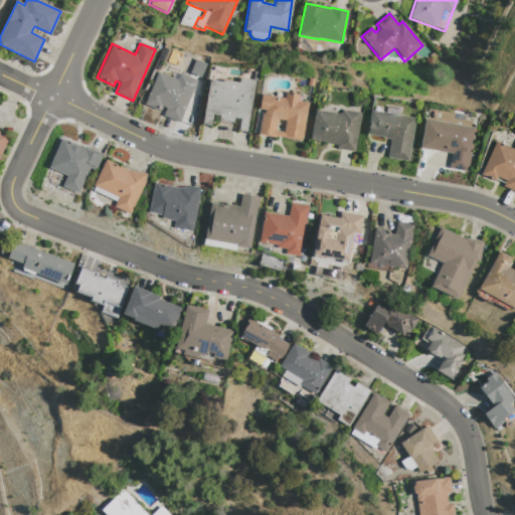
[(196,80),(179,123),(163,116),(166,108),(161,107),(160,111),(144,105),(157,72),(176,79),(179,73),(196,80)]
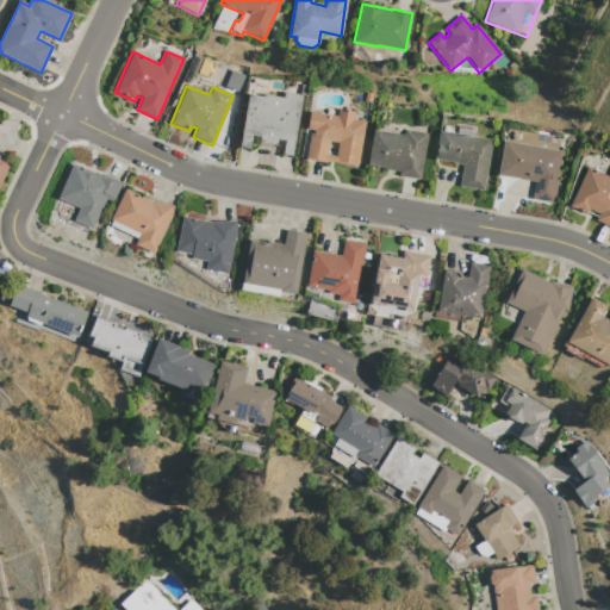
[(284,92),(302,95),(292,156),(281,155),(284,141),(277,139),(275,145),(259,143),(260,137),(251,136),(249,149),(240,148),(248,94),(262,97),(263,94),(282,98),(284,92)]
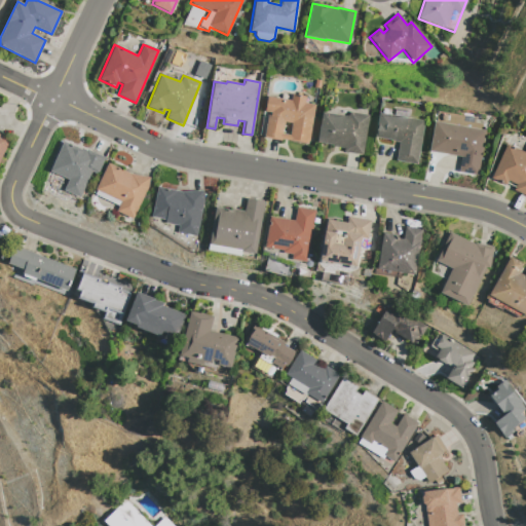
[(314,105),(307,144),(280,140),(280,141),(263,137),(267,116),(270,116),(270,112),(264,112),(267,97),(291,101),(292,95),(305,97),(304,103),(314,105)]
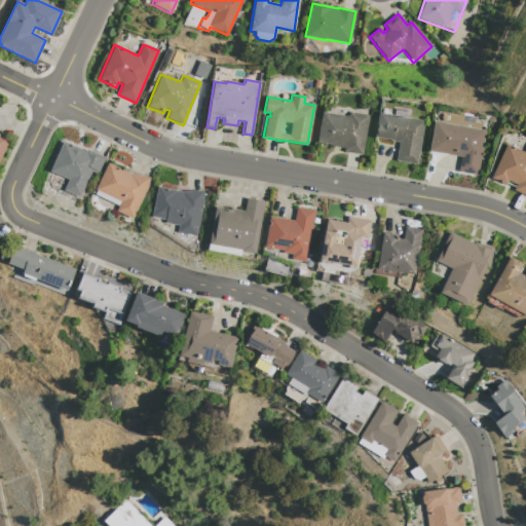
[(368,116),(362,155),(343,152),(344,148),(333,146),(333,145),(316,143),(322,113),(347,117),(348,112),(368,116)]
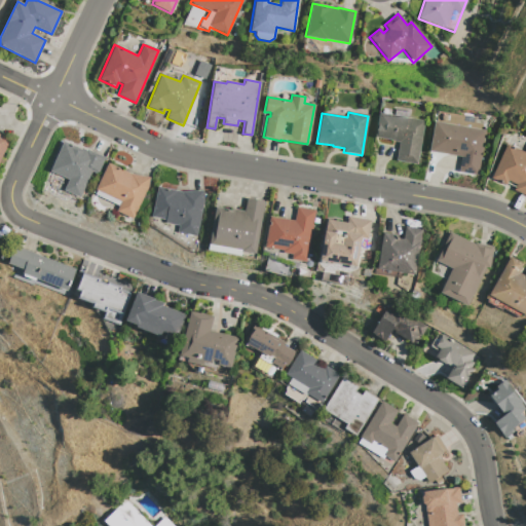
[(396,160),(416,164),(423,120),(379,113),(374,137),(399,141),(396,160)]
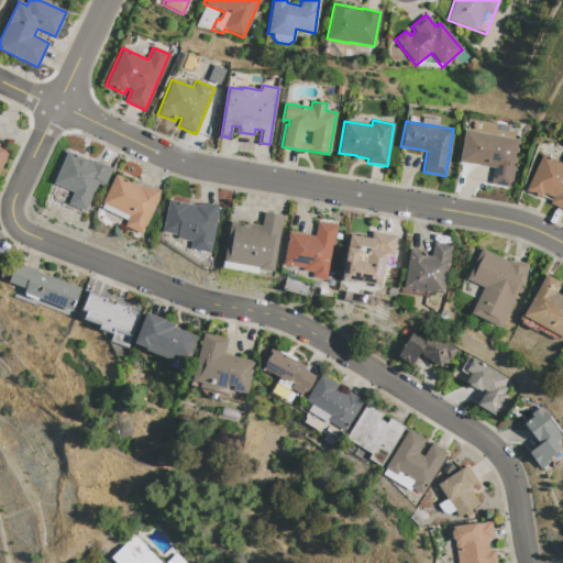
[(465,130),(460,162),(493,167),(490,184),(509,188),(519,140),(465,130)]
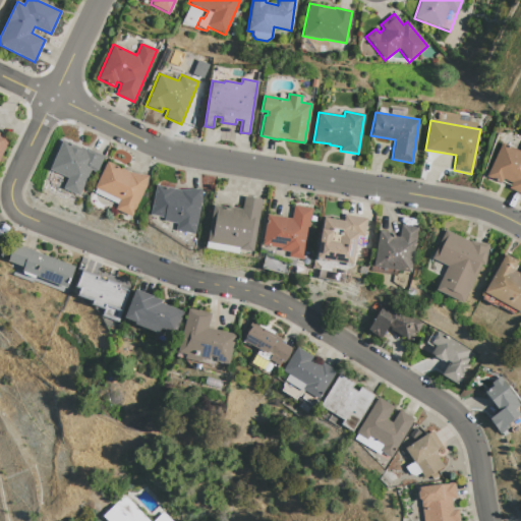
[(0,132),(9,137),(0,157),(0,132)]
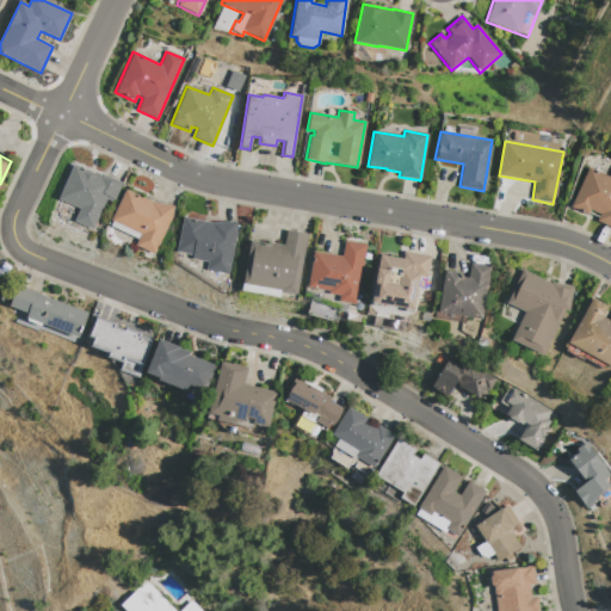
[(73,165),(57,198),(79,209),(74,221),(92,229),(106,199),(112,202),(121,183),(100,174),(99,176),(73,165)]
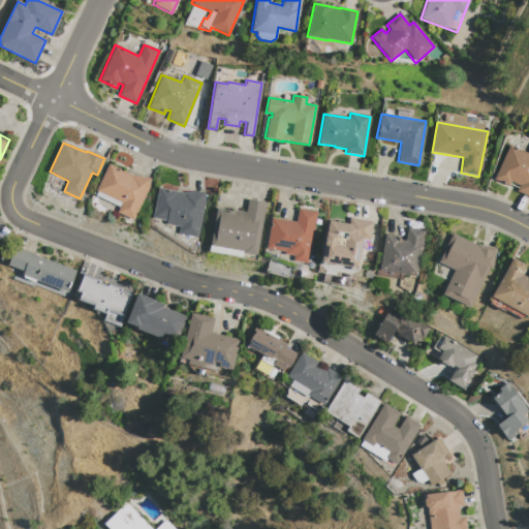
[(528,196),(517,191),(519,185),(510,182),(508,186),(493,180),(508,145),(527,153),(528,148),(528,196)]
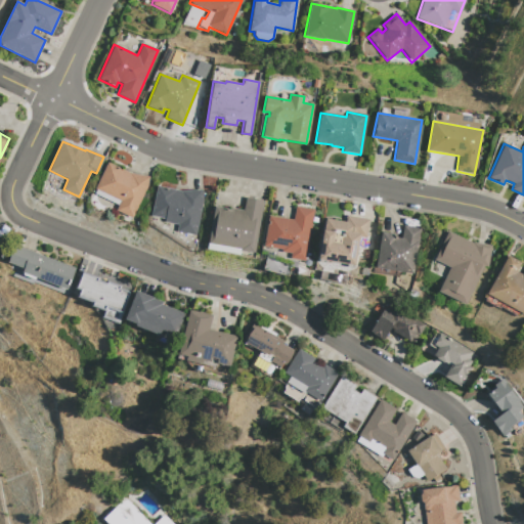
[(107,162),(94,188),(96,189),(94,193),(119,205),(116,210),(132,218),(147,186),(148,177),(130,173),(107,162)]
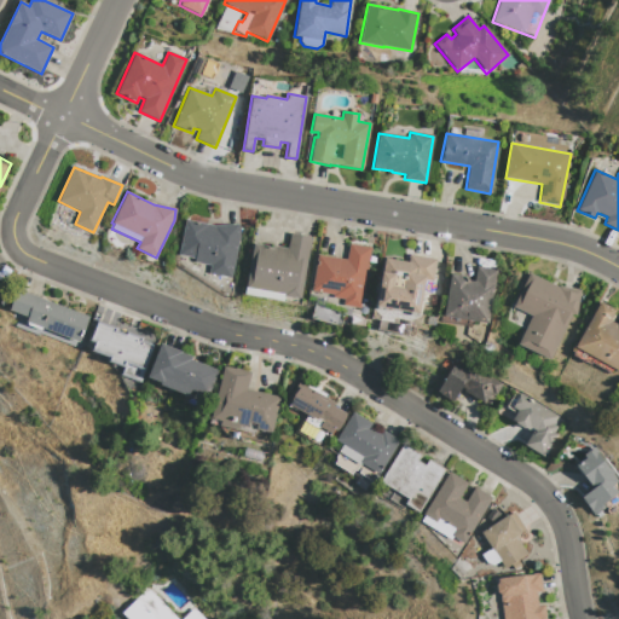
[(237,224),(238,237),(230,278),(208,275),(209,266),(194,262),(195,258),(178,255),(185,220),(214,226),(237,224)]
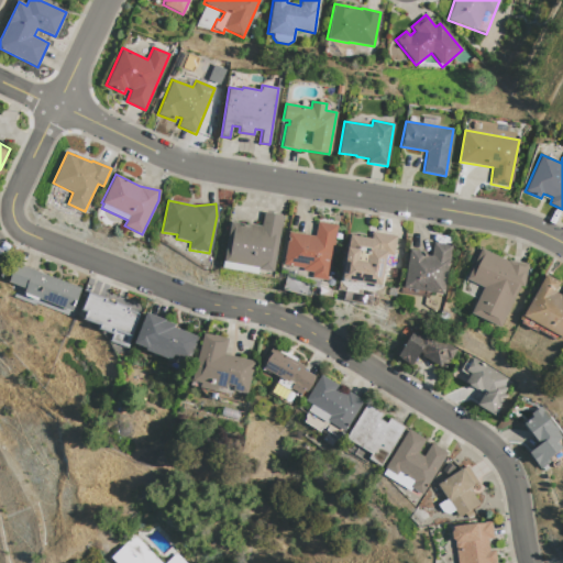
[(263,212),(282,216),(273,272),(257,269),(257,274),(222,267),(230,222),(246,224),(246,223),(261,225),(263,212)]
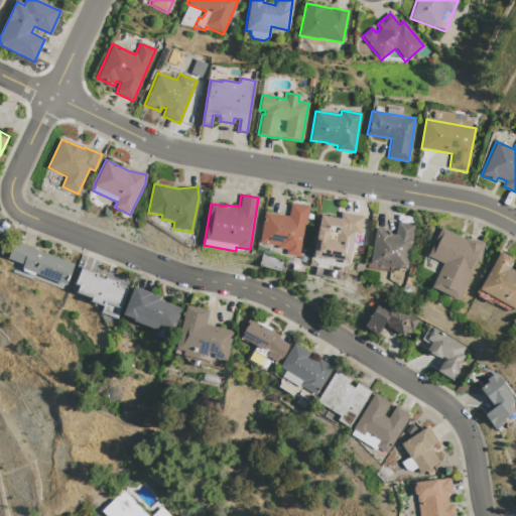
[(290,203),(308,207),(299,257),(285,255),(285,250),(277,248),(277,246),(259,243),(264,213),(288,217),(290,203)]
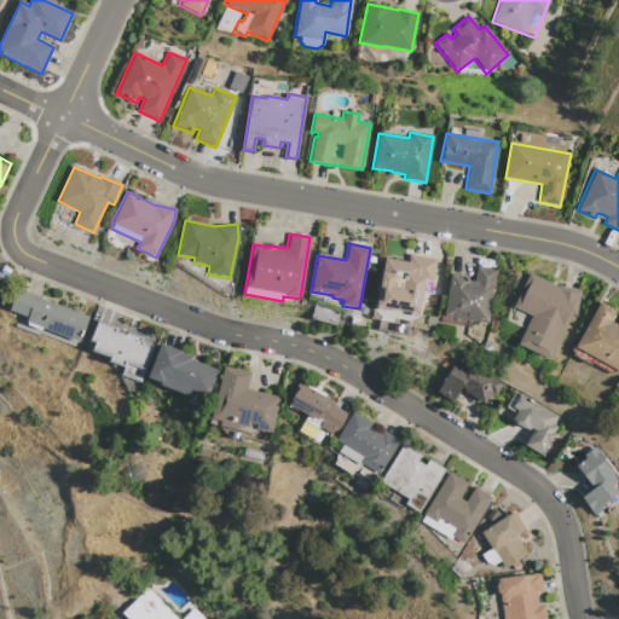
[(435,260),(432,282),(424,281),(420,313),(376,306),(385,259),(408,262),(409,255),(435,260)]
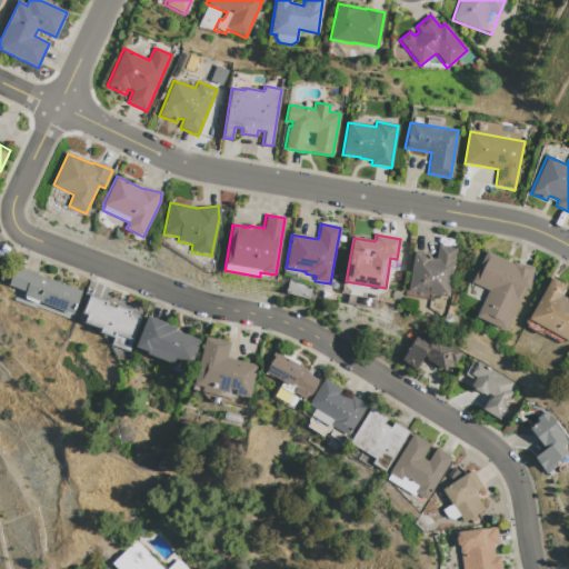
[(438,245),(456,248),(448,298),(408,291),(413,252),(428,255),(427,257),(436,259),(438,245)]
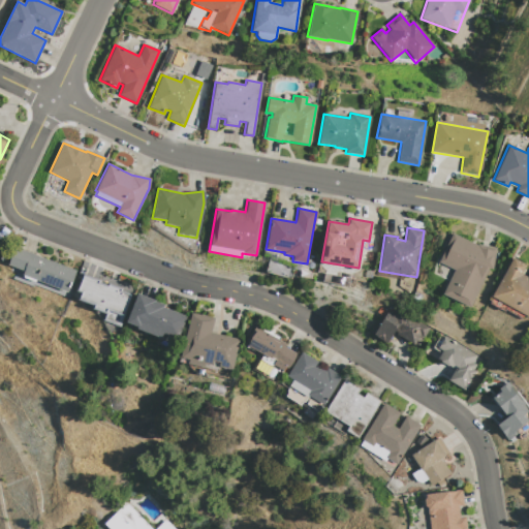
[(452,234),(477,246),(477,245),(496,248),(492,270),(488,269),(469,308),(442,294),(454,270),(438,262),(452,234)]
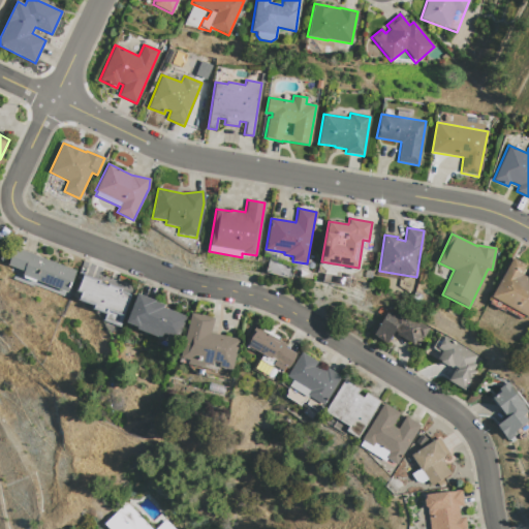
[(7,265),(14,247),(75,271),(67,292),(23,276),(24,272),(7,265)]
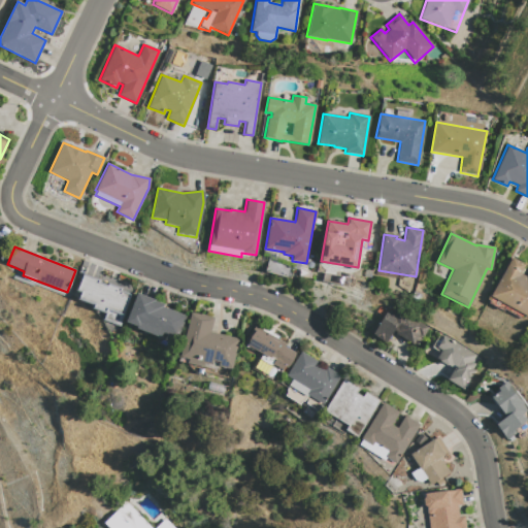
[(512,258),(490,296),(527,317),(527,272),(526,277),(519,273),(524,265),(512,258)]
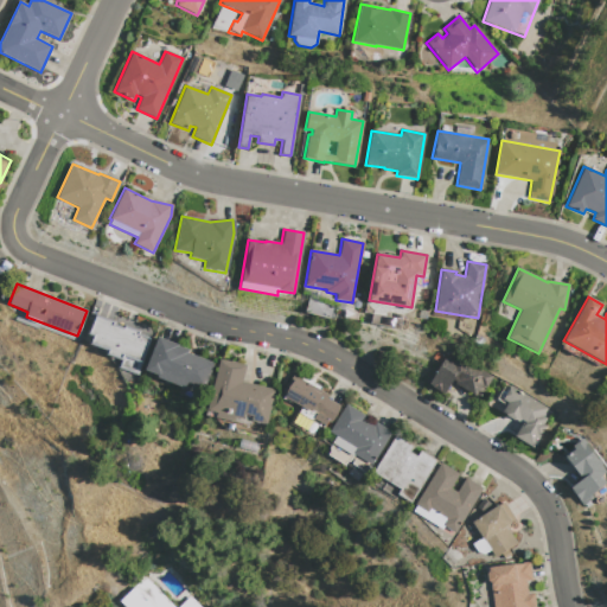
[(95,317),(89,333),(94,334),(91,343),(109,349),(108,353),(122,358),(120,366),(135,372),(148,339),(136,334),(138,332),(123,326),(123,330),(112,325),(113,323),(95,317)]
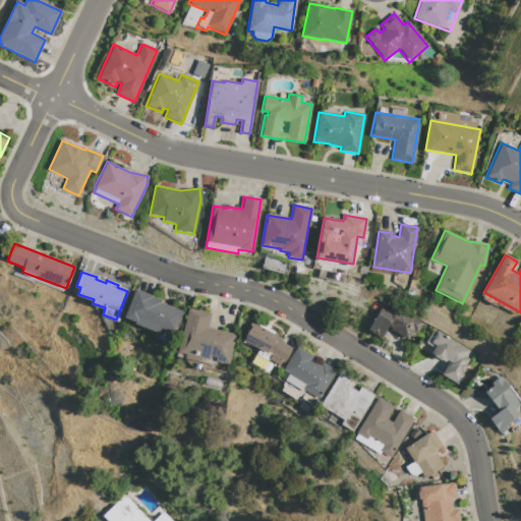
[(182,311),(160,303),(161,300),(152,297),(153,296),(134,289),(124,317),(135,322),(135,324),(158,333),(160,329),(175,335),(182,311)]
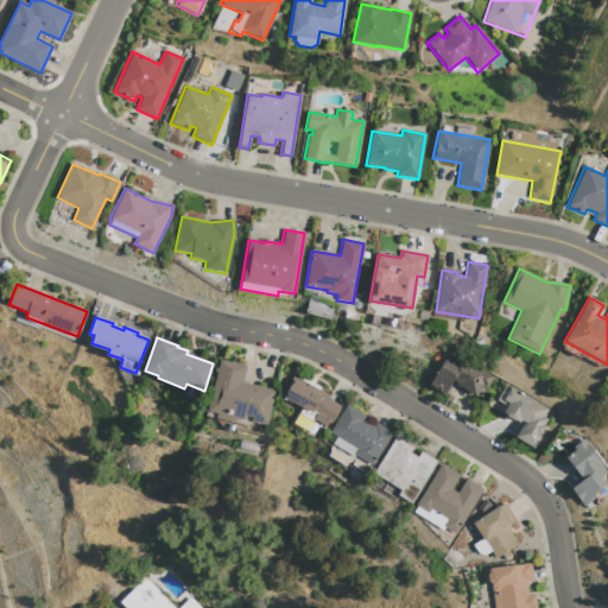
[(493,378),(481,398),(476,396),(475,397),(455,385),(456,382),(453,380),(444,396),(429,386),(445,358),(453,362),(456,356),(493,378)]
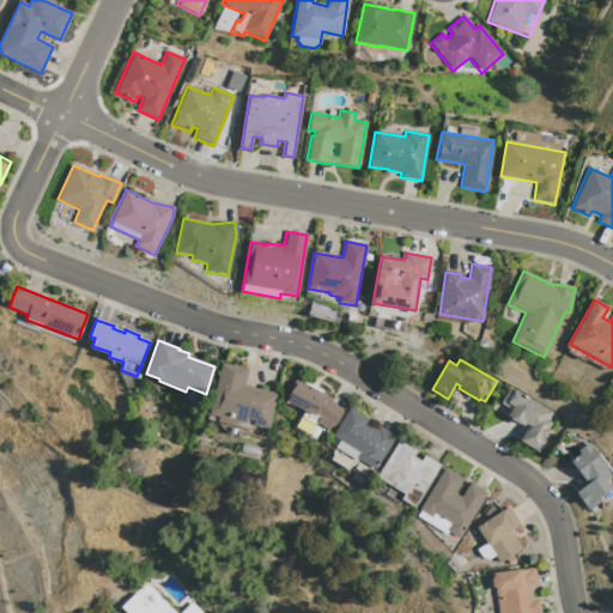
[(222,363),(210,413),(219,416),(218,422),(236,426),(236,422),(246,424),(247,418),(254,420),(254,425),(268,429),(275,394),(244,386),(248,369),(232,364),(231,365),(222,363)]
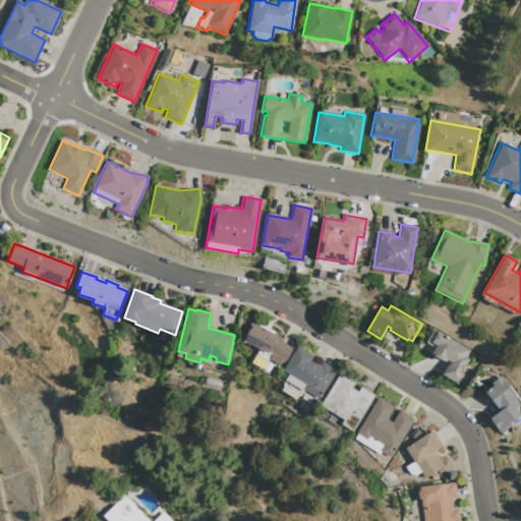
[(251,322),(241,340),(258,350),(255,355),(268,361),(269,359),(279,365),(280,361),(283,363),(291,348),(279,342),(281,339),(251,322)]
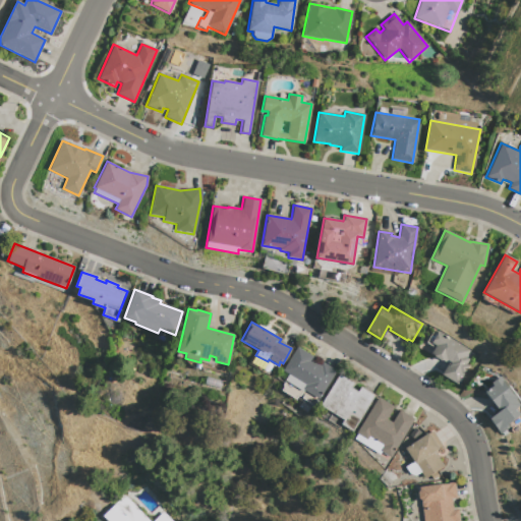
[(438,331),(469,350),(465,357),(468,359),(466,364),(467,365),(456,384),(441,374),(449,362),(446,360),(445,362),(430,354),(433,348),(425,343),(433,331),(437,333),(438,331)]
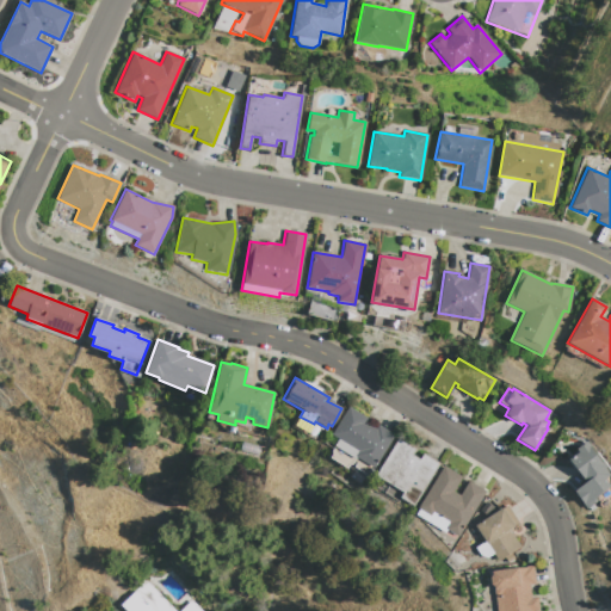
[(347,407),(331,436),(338,439),(333,446),(355,460),(356,457),(374,468),(393,434),(377,425),(375,430),(364,423),(366,418),(347,407)]
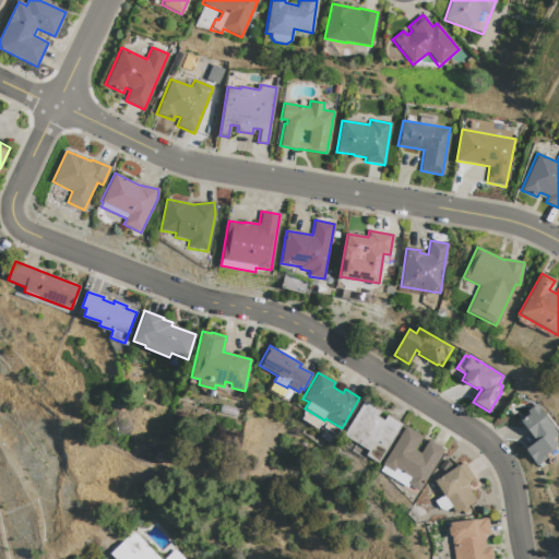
[(364,402),(343,436),(368,451),(366,455),(377,463),(401,424),(387,416),(382,421),(376,417),(379,411),(364,402)]
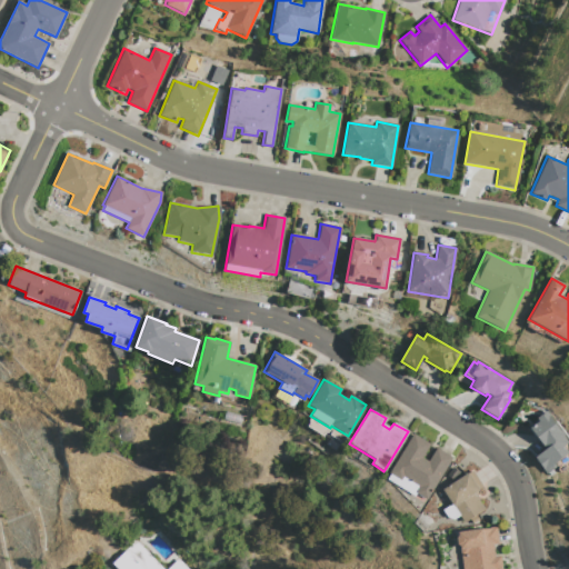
[(556,467),(546,473),(533,457),(546,448),(543,446),(543,447),(529,428),(538,421),(536,418),(545,411),(563,436),(562,437),(567,442),(562,447),(568,452),(553,463),(556,467)]
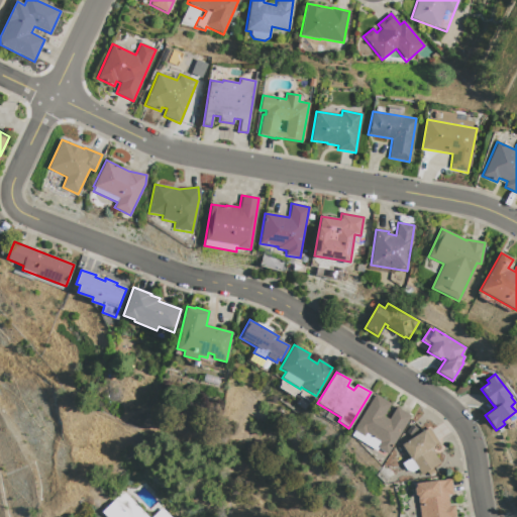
[(375,394),(352,430),(354,430),(351,436),(376,451),(378,448),(387,454),(410,416),(396,407),(389,419),(383,416),(390,404),(375,394)]
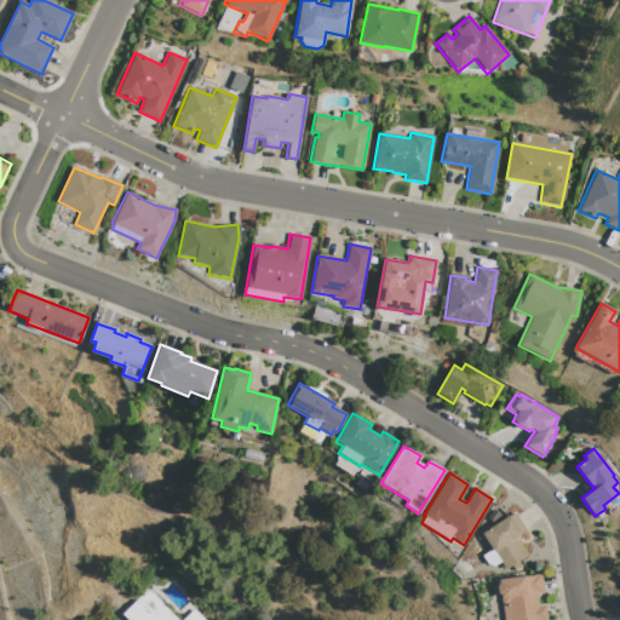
[(514,512),(526,530),(521,533),(521,534),(516,538),(527,555),(505,569),(500,562),(494,567),(486,563),(481,556),(491,550),(481,534),(514,512)]
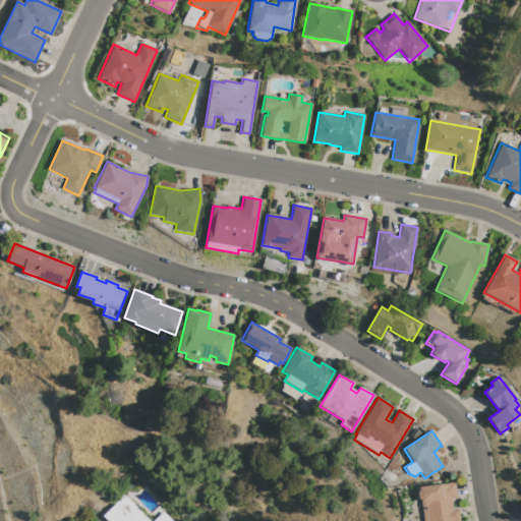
[(454,482),(455,498),(451,499),(452,510),(457,509),(459,520),(422,520),(418,487),(454,482)]
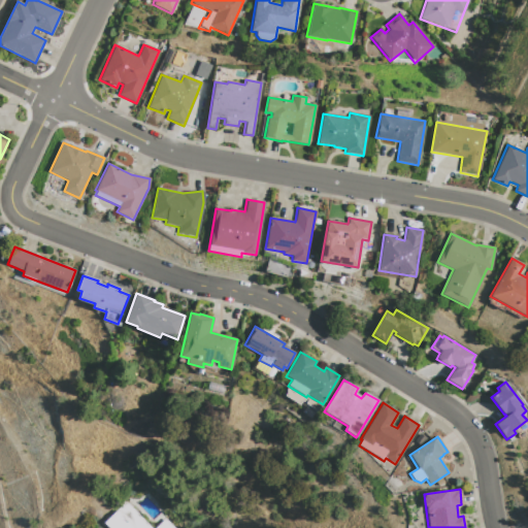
[(125,502),(151,527),(155,527),(164,519),(172,527),(108,527),(103,523),(125,502)]
